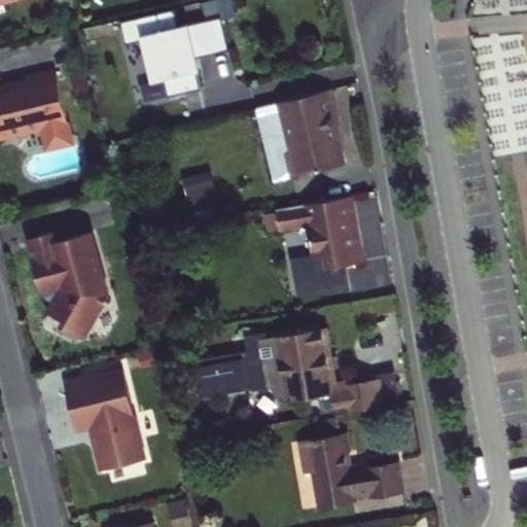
[(232,0),(205,0),(202,0),(204,18),(234,14),(232,0)]
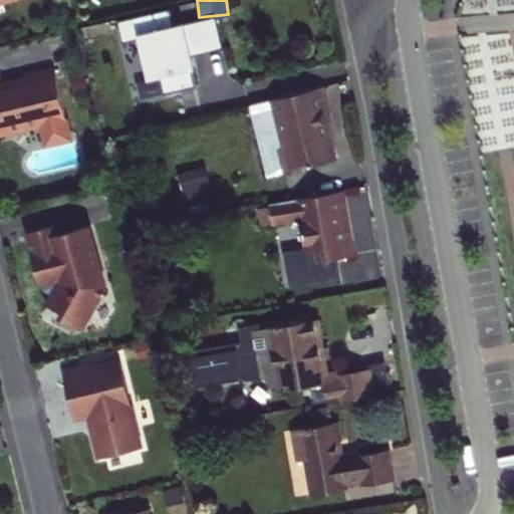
[(171,26),(167,9),(113,20),(118,42),(135,38),(144,79),(156,77),(159,94),(189,87),(185,69),(183,69),(181,60),(220,51),(212,17),(171,26)]
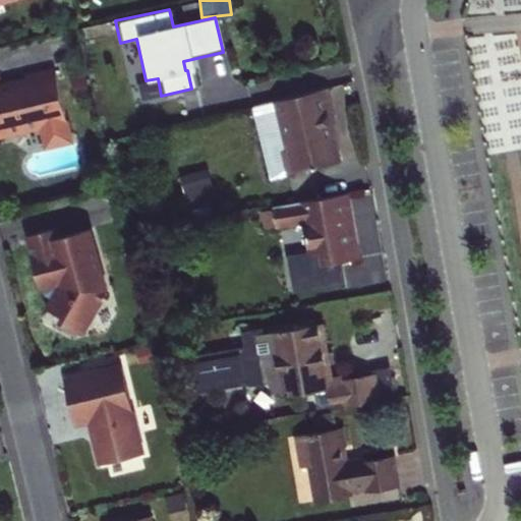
[(0,133),(39,123),(44,121),(46,127),(52,130),(62,128),(66,122),(50,65),(20,73),(22,78),(24,87),(17,89),(16,84),(0,90),(0,89),(0,133)]
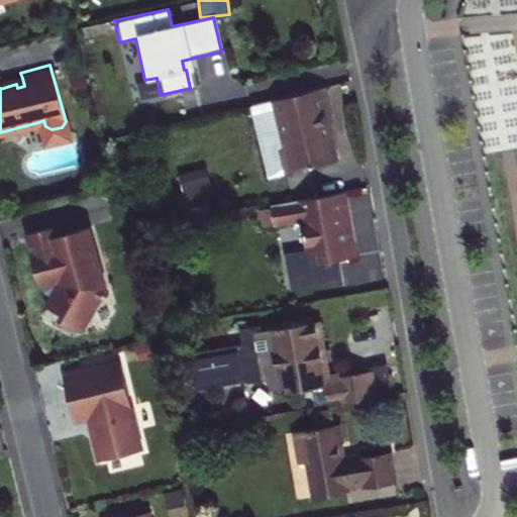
[(22,78),(0,82),(0,88),(0,89),(16,84),(17,88),(24,86),(22,78)]
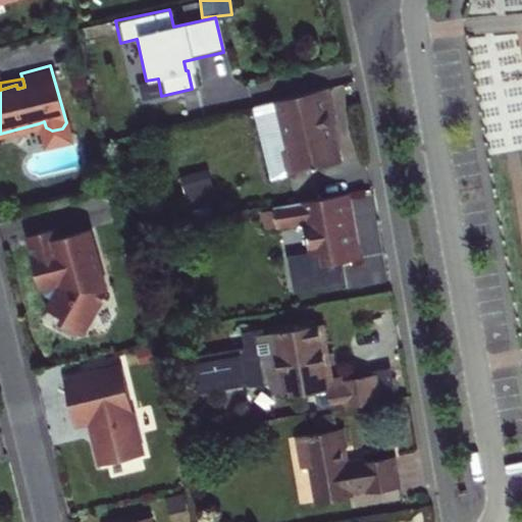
[(330,105),(326,89),(277,101),(260,105),(267,135),(284,131),(290,150),(284,151),(290,174),(341,162),(334,134),(327,106),(330,105)]
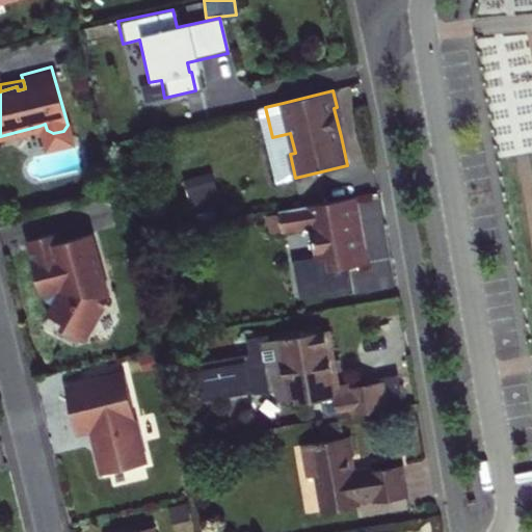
[(53,133),(47,130),(45,124),(40,126),(45,147),(72,139),(68,125),(63,131),(53,133)]
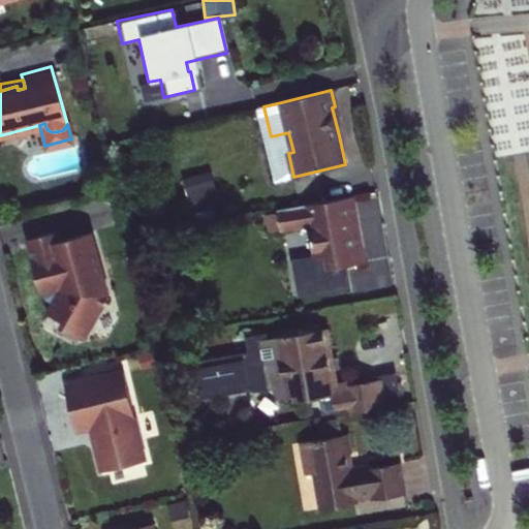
[(288,132),(271,136),(281,179),(293,177),(288,153),(293,152),(288,132)]
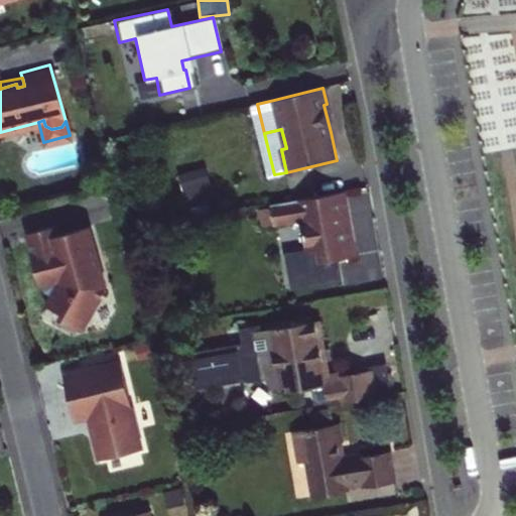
[(184,196),(212,190),(206,163),(179,168),(184,196)]
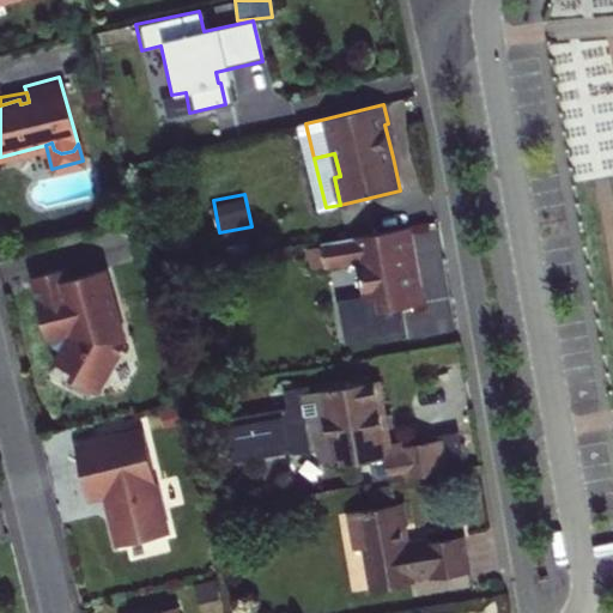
[(410,228),(322,242),(326,269),(357,265),(363,299),(338,305),(344,343),(402,333),(398,309),(420,304),(417,285),(413,286),(411,272),(417,271),(413,249),(410,228)]
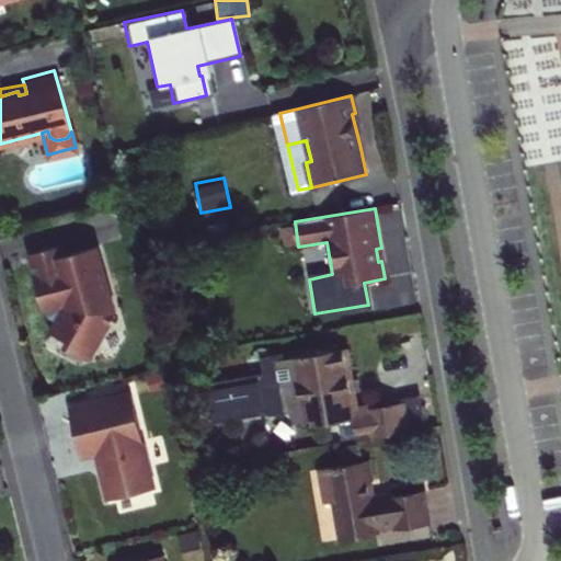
[(48,249),(29,253),(46,317),(54,322),(49,331),(57,335),(65,340),(63,345),(87,359),(114,313),(96,247),(61,255),(63,260),(53,263),(48,249)]
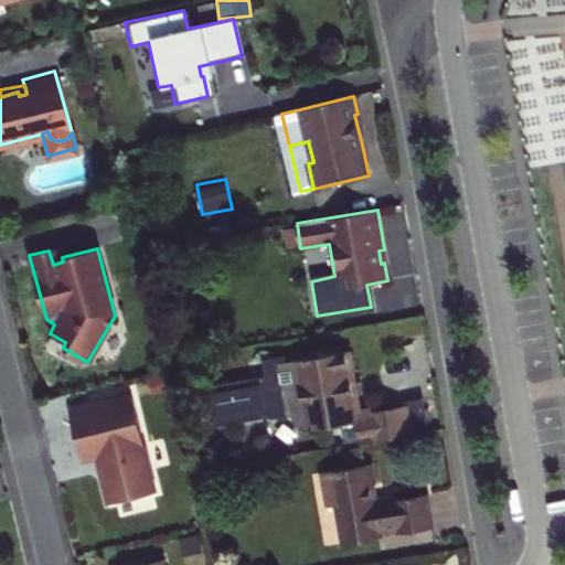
[(317,428),(356,422),(354,411),(350,384),(353,383),(349,351),(278,363),(277,354),(258,359),(260,374),(204,385),(211,423),(272,414),(278,417),(297,415),(299,426),(317,424),(317,428)]
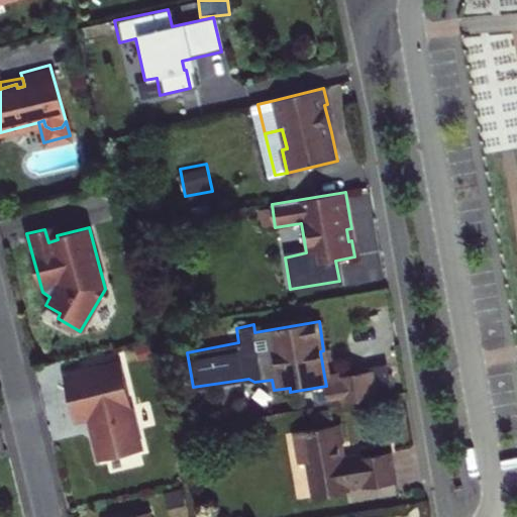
[(118,363),(61,376),(72,422),(91,418),(94,430),(90,436),(93,448),(96,460),(138,451),(118,363)]
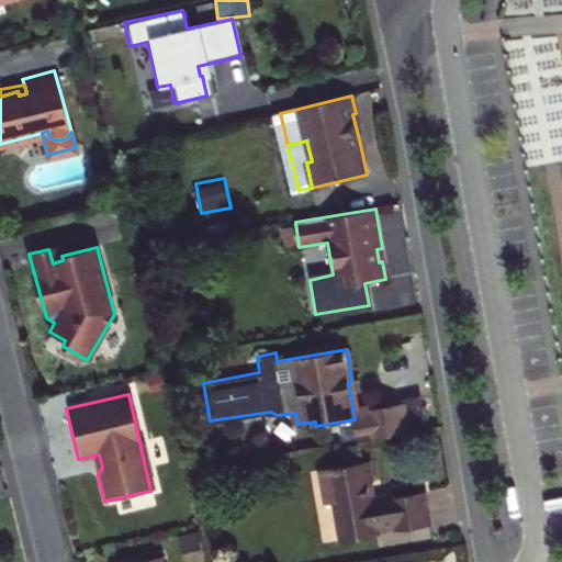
[(404,403),(371,408),(374,433),(375,439),(426,429),(424,415),(420,397),(404,400),(404,403)]
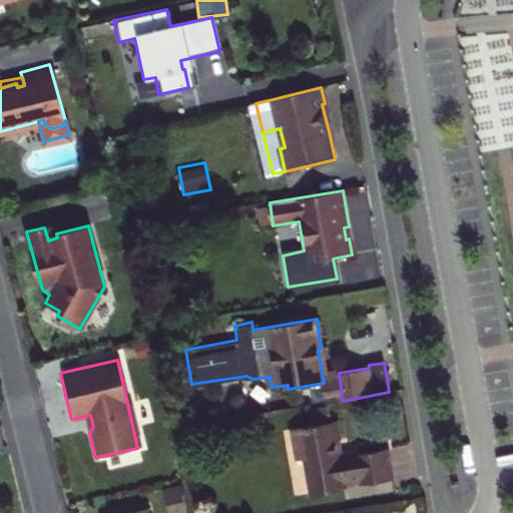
[(322,373),(324,383),(326,398),(342,395),(339,373),(338,370),(322,373)]
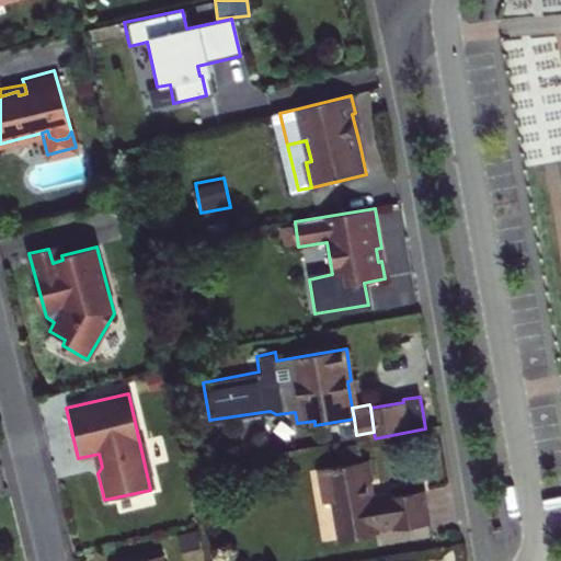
[(341,540),(379,534),(379,531),(396,529),(396,530),(430,525),(426,508),(424,491),(391,496),(392,500),(373,503),(369,481),(371,481),(369,461),(321,470),(328,504),(335,503),(341,540)]
